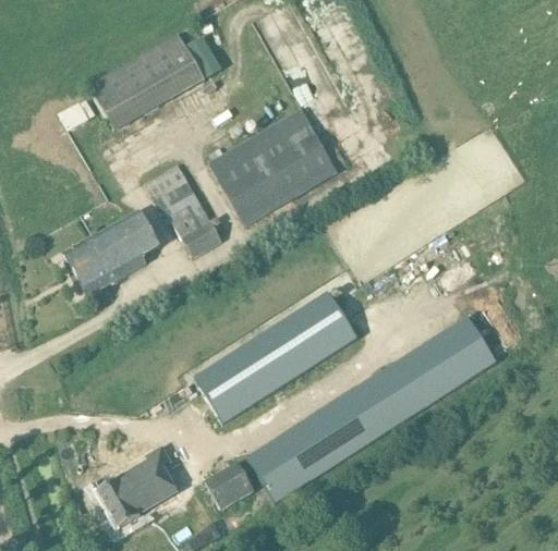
[(298,0),(315,40),(350,25),(339,0),(298,0)]
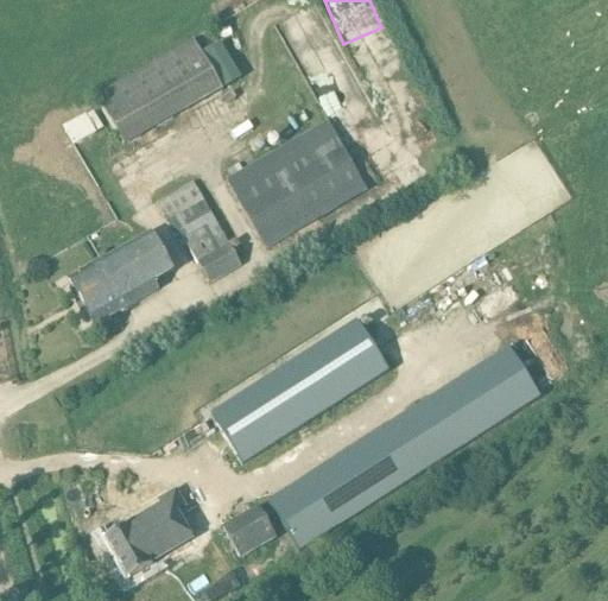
[(111,82),(94,92),(126,144),(141,134),(111,82)]
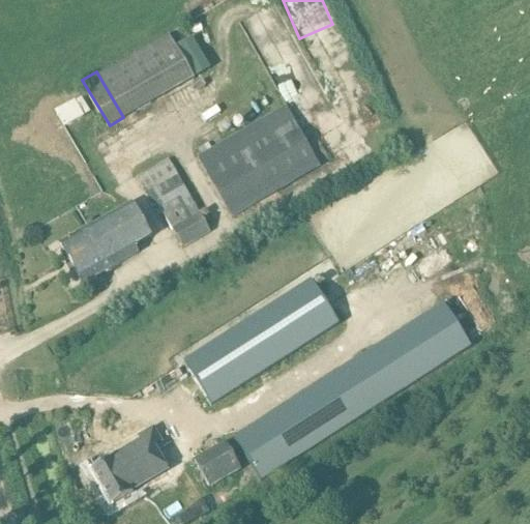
[(90,108),(81,92),(55,108),(64,122),(90,108)]
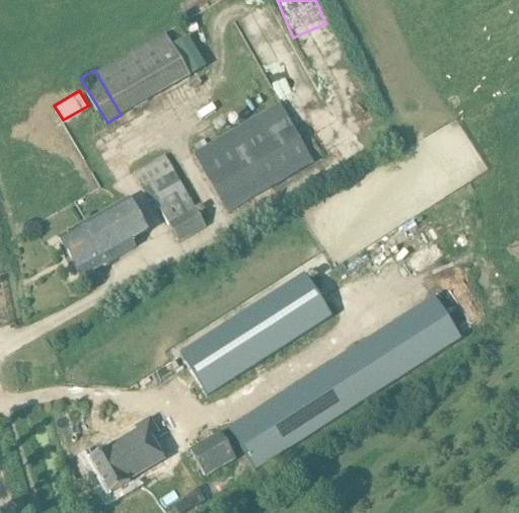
[(280,99),(207,141),(204,135),(190,144),(227,210),(313,159),(280,99)]
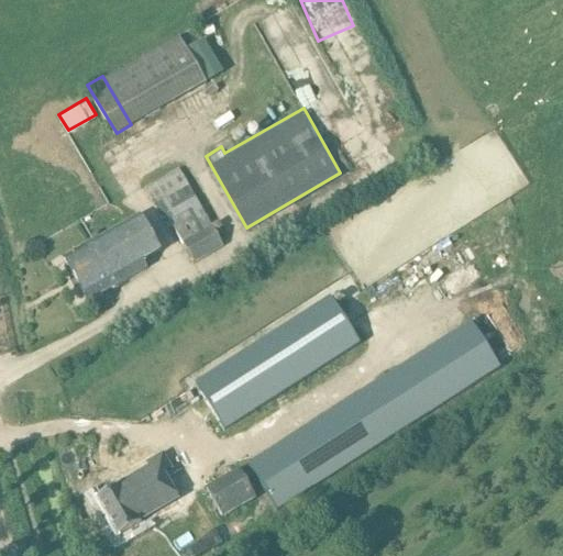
[(194,260),(223,244),(178,165),(143,185),(161,215),(166,213),(194,260)]
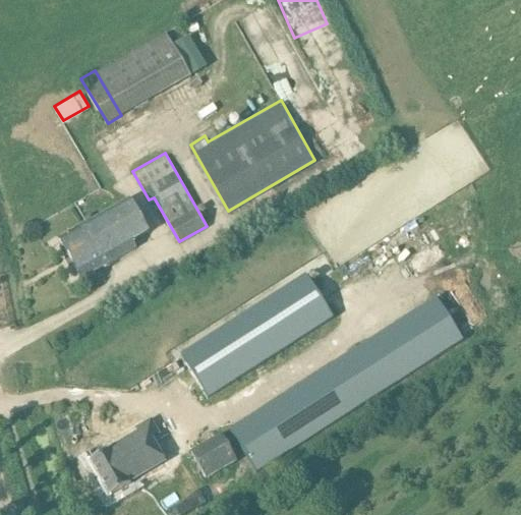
[(129,195),(58,236),(81,276),(135,244),(132,238),(149,229),(129,195)]
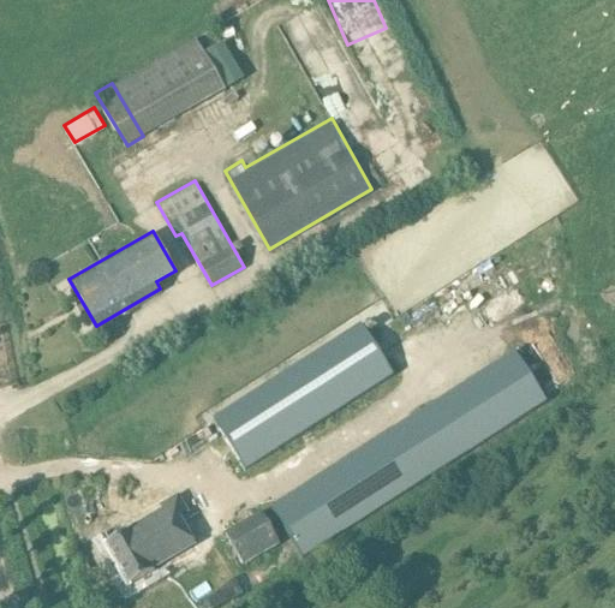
[(252,391),(214,416),(220,427),(224,431),(245,465),(275,446),(392,371),(360,322),(252,391)]
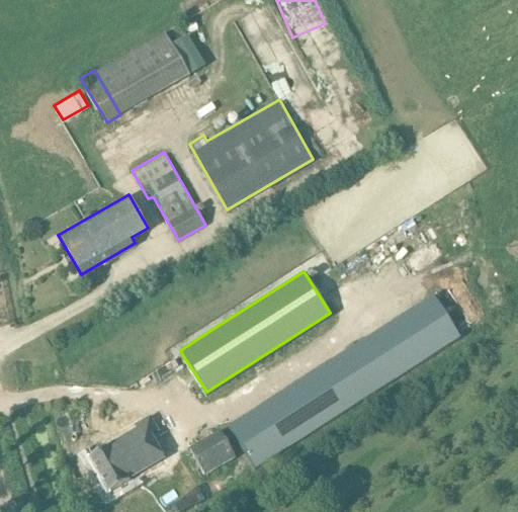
[(228,425),(244,450),(254,466),(392,379),(365,338),(247,413),(235,420),(232,423),(228,425)]
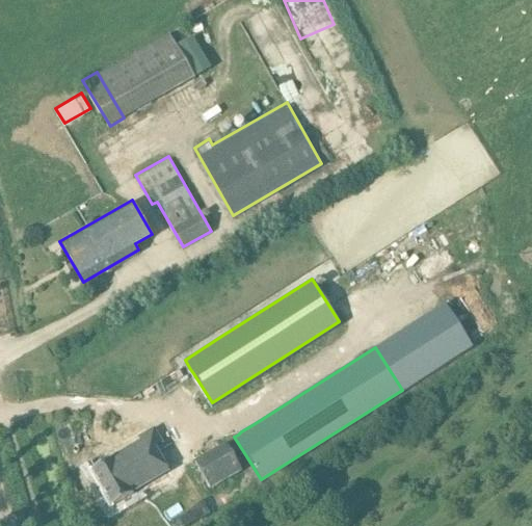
[(141,438),(90,468),(90,469),(111,503),(131,492),(132,491),(126,480),(156,463),(148,448),(161,440),(153,426),(139,435),(141,438)]
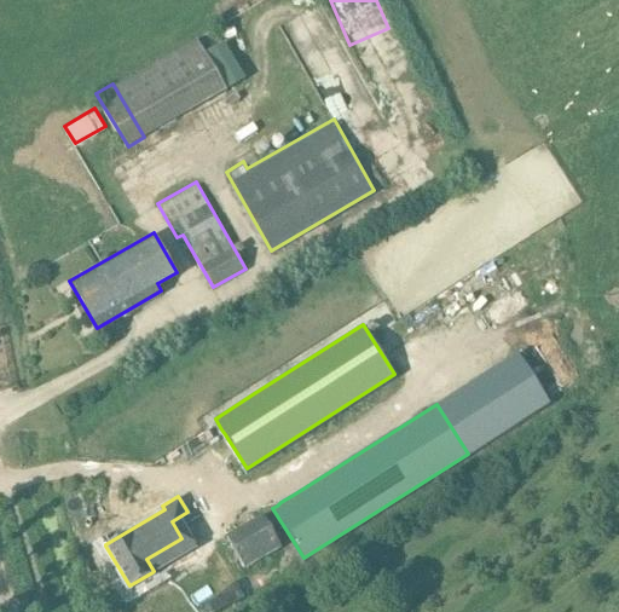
[(262,514),(226,535),(243,565),(279,546),(262,514)]
